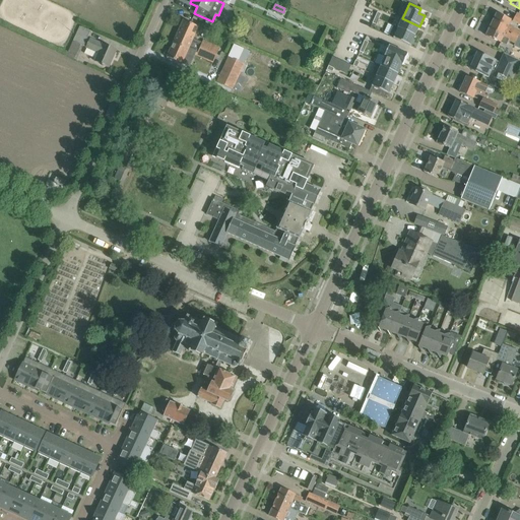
[(511,20),(506,18),(497,13),(491,24),(518,38),(519,33),(519,30),(509,25),(511,20)]
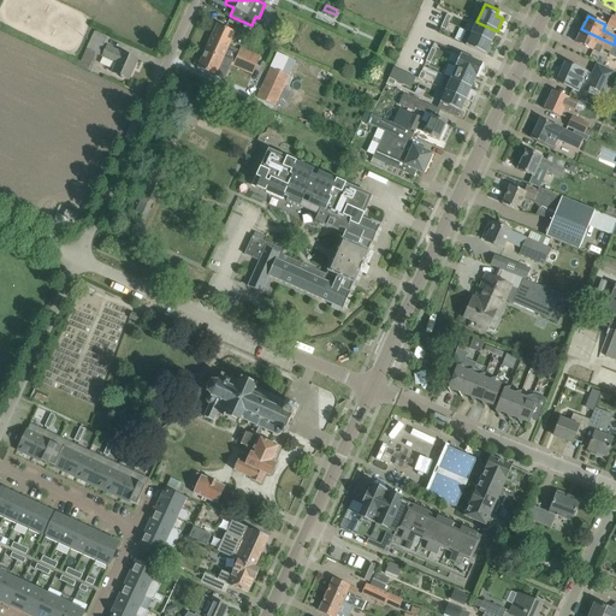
[(492,42),(497,31),(477,22),(472,34),(492,42)]
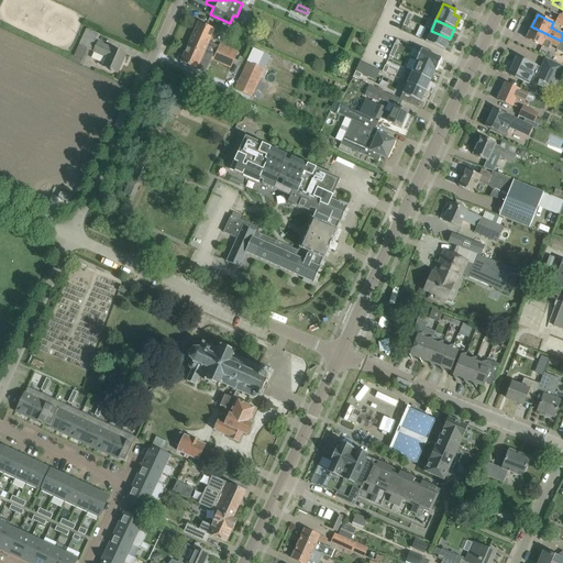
[(192,35),(188,46),(203,54),(213,58),(219,47),(209,42),(214,30),(209,26),(199,22),(192,35)]
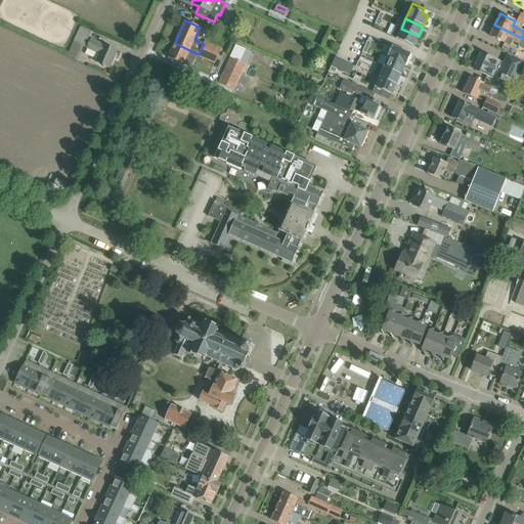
[(494,25),(489,36),(498,41),(504,43),(510,46),(513,41),(519,44),(519,45),(523,47),(523,39),(522,38),(494,25)]
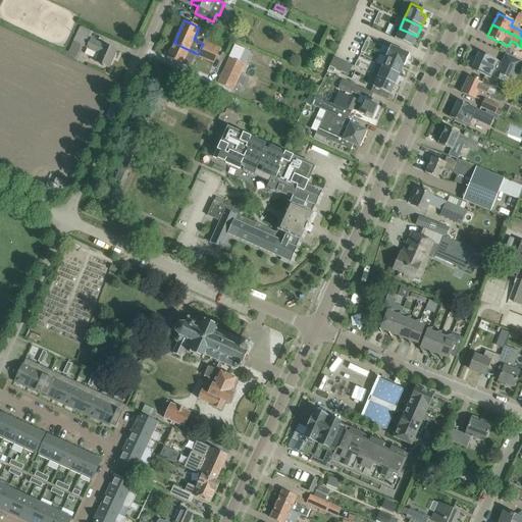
[(84,47),(91,32),(80,27),(66,56),(76,61),(83,47),(84,47)]
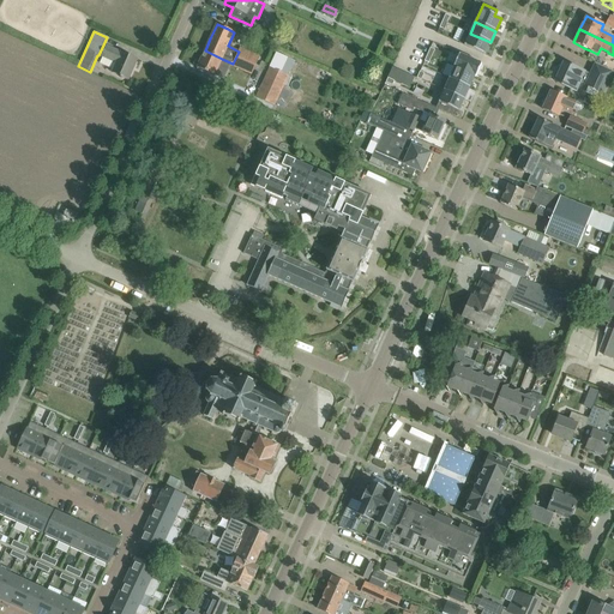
[(491,42),(470,34),(464,31),(459,43),(485,55),(491,42)]
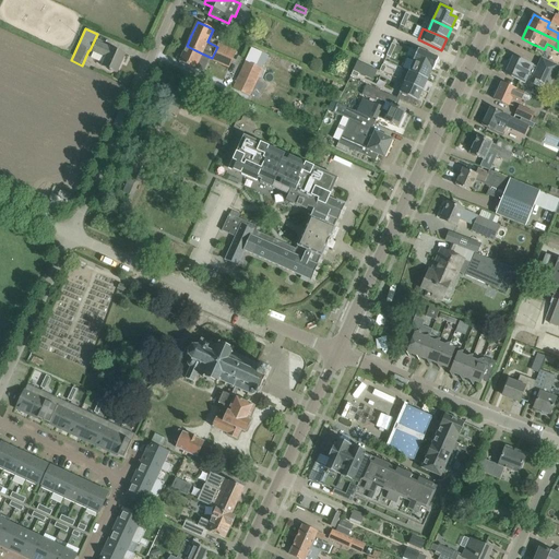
[(125,55),(115,50),(110,48),(97,43),(93,51),(106,58),(102,67),(110,70),(109,71),(111,71),(117,73),(125,55)]
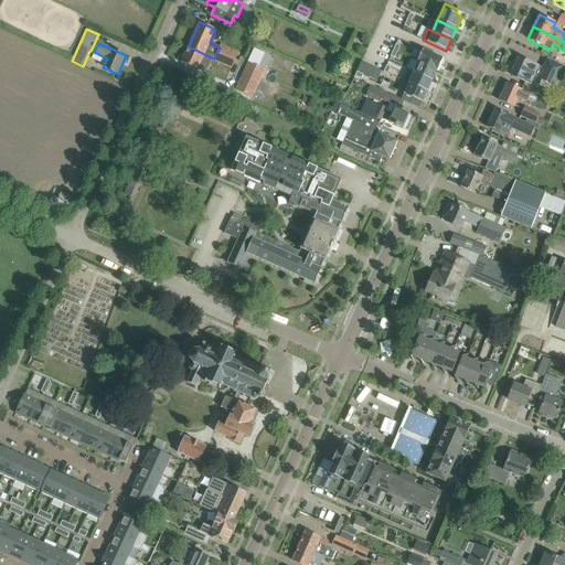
[(232,68),(238,52),(221,44),(220,48),(214,59),(213,61),(232,68)]
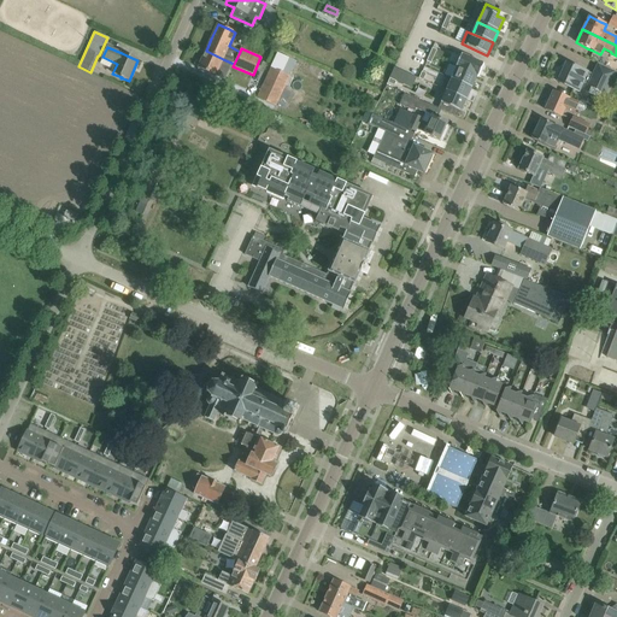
[(216,76),(223,59),(206,51),(198,69),(209,74),(216,76)]
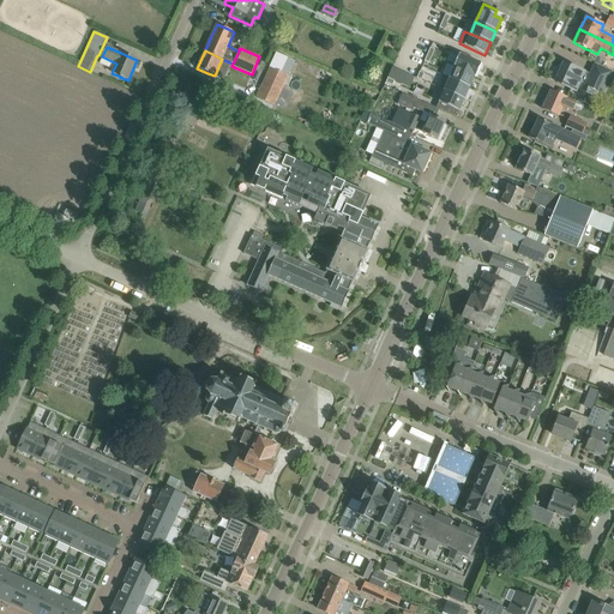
[(459,54),(453,66),(476,77),(482,64),(459,54)]
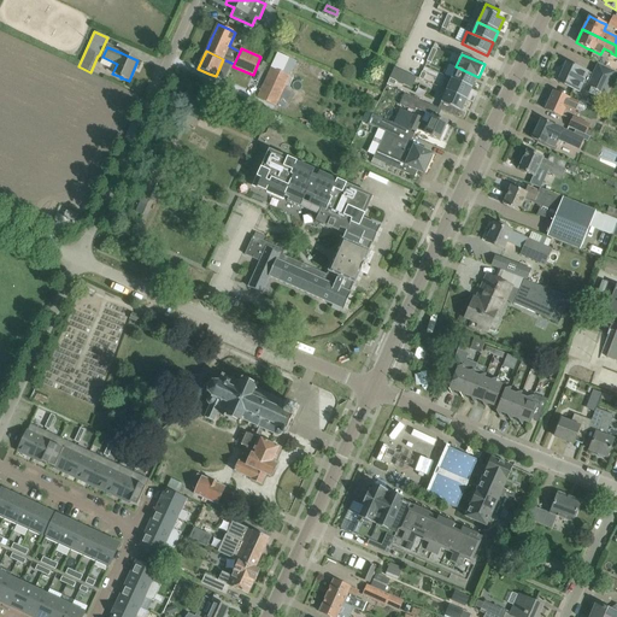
[(558,74),(556,78),(557,82),(558,82),(569,87),(580,92),(583,83),(587,84),(587,86),(600,93),(605,95),(616,74),(611,71),(600,66),(597,64),(592,75),(585,71),(580,69),(568,63),(563,74),(562,72),(558,74)]
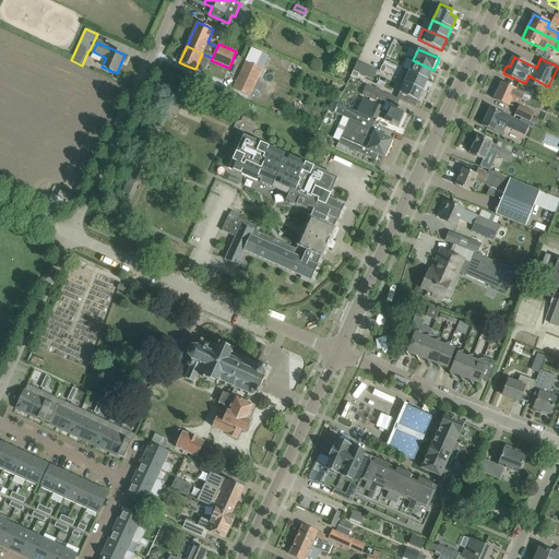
[(433,70),(413,60),(413,61),(414,61),(409,71),(428,80),(432,70),(433,70)]
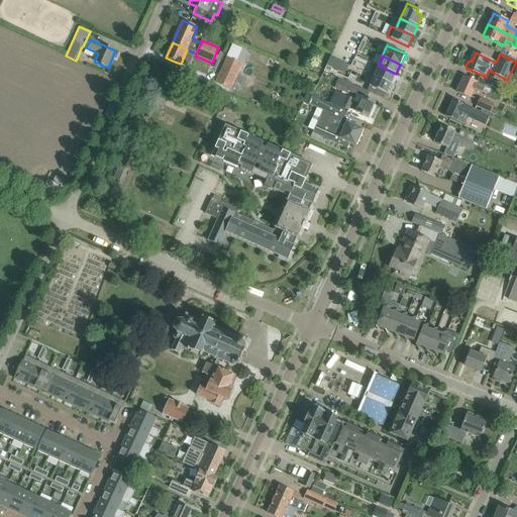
[(230,89),(242,63),(228,57),(216,83),(230,89)]
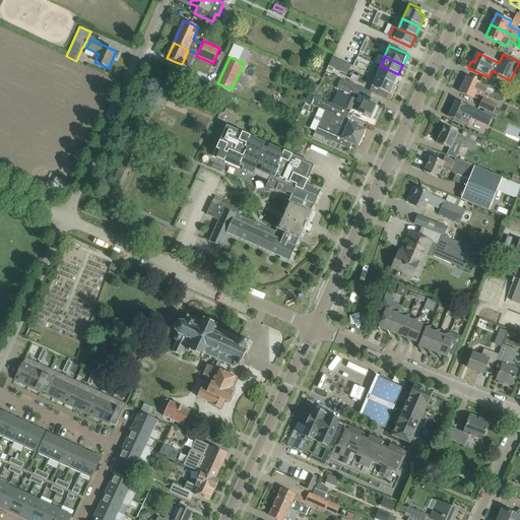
[(398,74),(381,66),(376,65),(372,74),(376,76),(393,84),(398,74)]
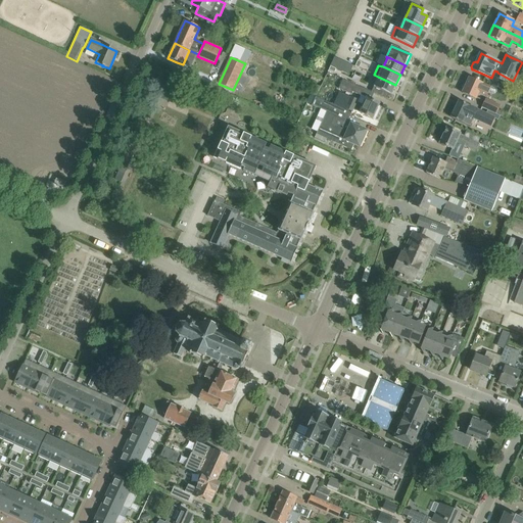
[(390,95),(395,85),(378,77),(372,92),(387,99),(389,94),(390,95)]
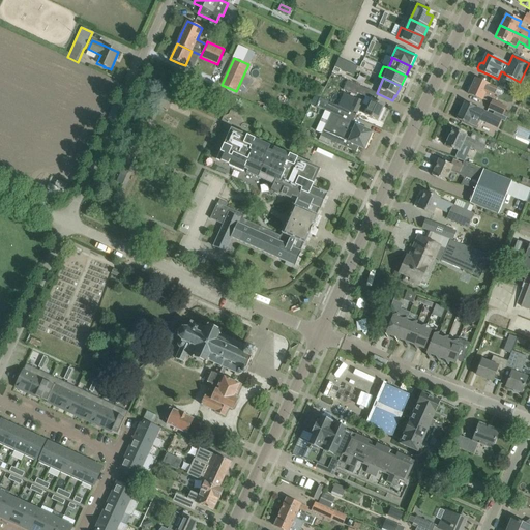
[(468,89),(468,90),(468,93),(469,93),(469,94),(478,98),(481,100),(484,94),(493,97),(495,94),(498,88),(489,85),(489,84),(486,83),(476,79),(472,86),(471,86),(469,87),(468,89)]
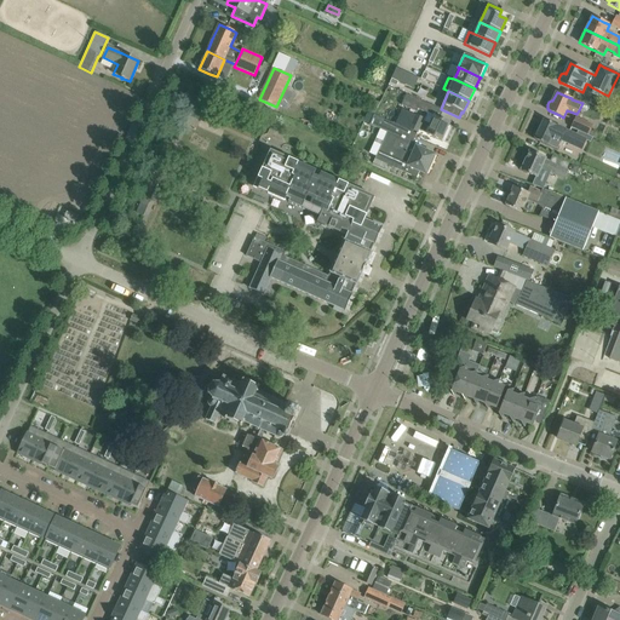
[(406,95),(401,105),(417,112),(418,109),(435,116),(438,108),(406,95)]
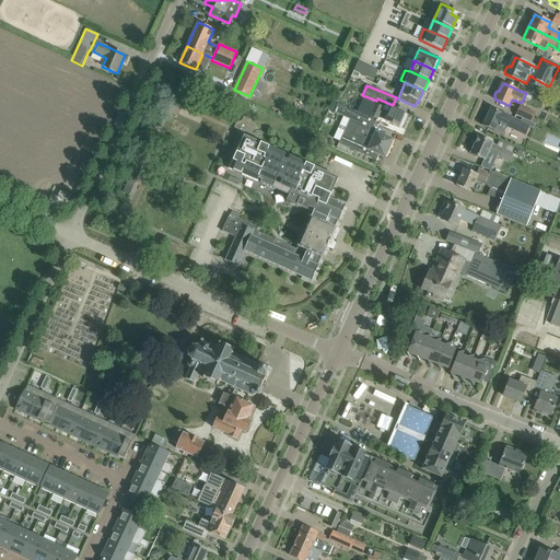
[(538,88),(535,95),(543,100),(546,92),(538,88)]
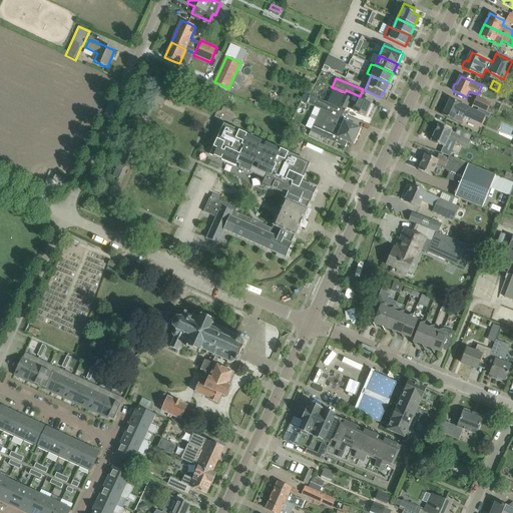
[(336,107),(324,101),(310,95),(306,103),(321,109),(311,132),(320,136),(336,143),(345,147),(347,142),(353,144),(360,128),(341,119),(345,111),(336,107)]
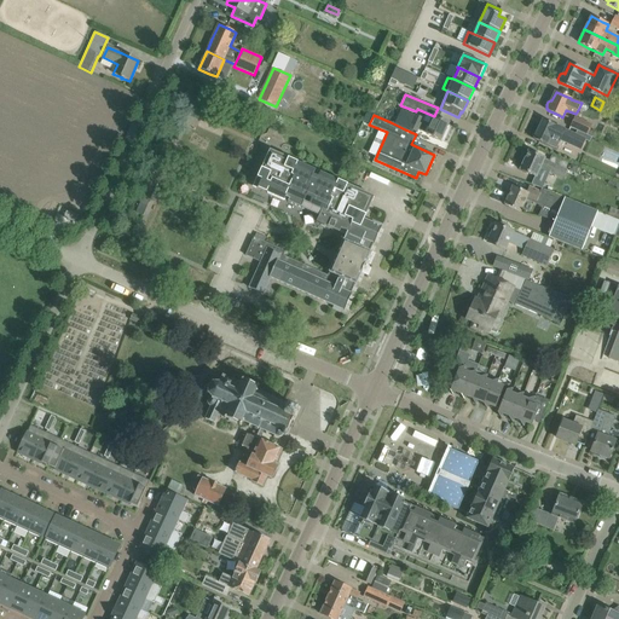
[(449,122),(438,117),(434,116),(429,123),(422,121),(423,119),(416,115),(409,128),(417,132),(417,129),(441,140),(449,122)]
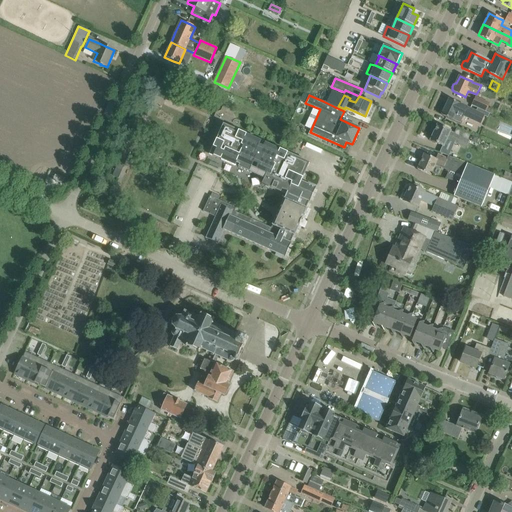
[(476,97),(472,106),(490,113),(494,115),(496,112),(488,108),(490,103),(476,97)]
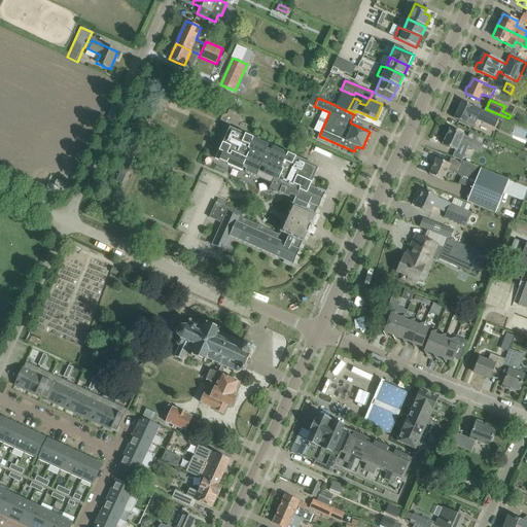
[(456,111),(453,116),(455,117),(455,118),(464,123),(465,124),(470,126),(473,127),(477,119),(495,128),(498,119),(502,121),(504,116),(486,109),(484,111),(480,109),(471,106),(462,102),(458,112),(456,111)]
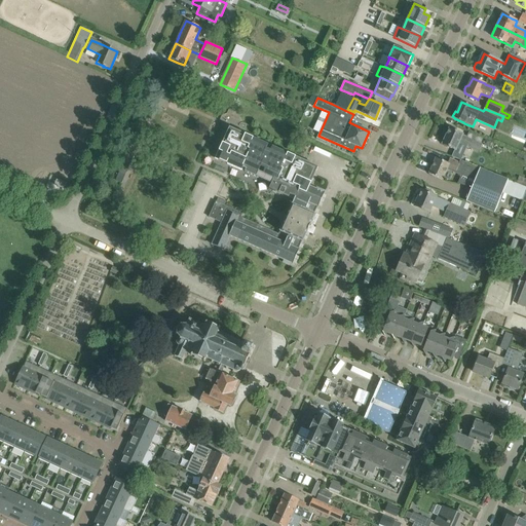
[(266,148),(267,145),(229,127),(216,159),(241,171),(242,167),(246,170),(245,172),(256,177),(260,167),(265,170),(261,179),(271,184),(269,189),(289,197),(290,195),(295,197),(278,234),(240,218),(242,214),(216,202),(209,217),(222,223),(212,245),(223,250),(229,236),(293,264),(325,193),(309,186),(312,180),(317,167),(272,147),(271,150),(266,148)]
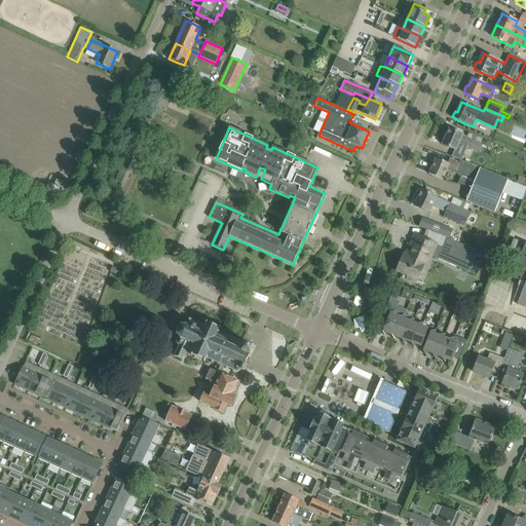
[(462,135),(458,133),(449,128),(442,144),(451,149),(455,150),(459,143),(470,148),(474,140),(462,136),(462,135)]
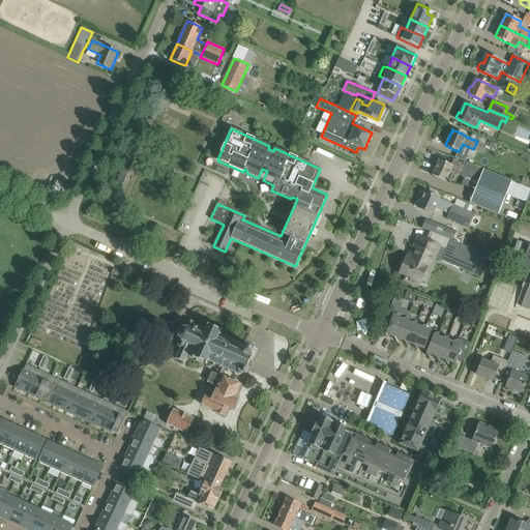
[(489,140),(487,146),(493,149),(496,143),(489,140)]
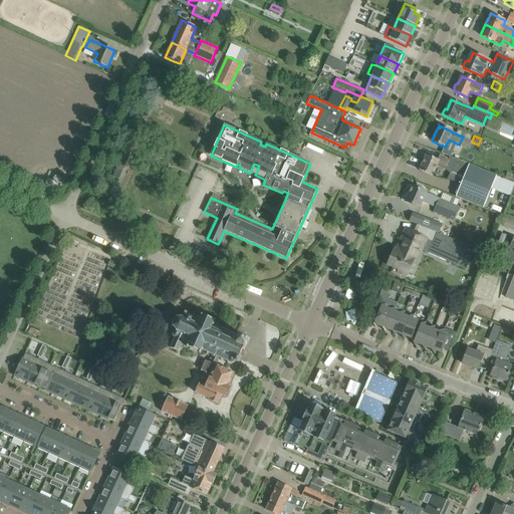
[(113,176),(119,179),(131,153),(123,150),(116,168),(117,168),(113,176)]
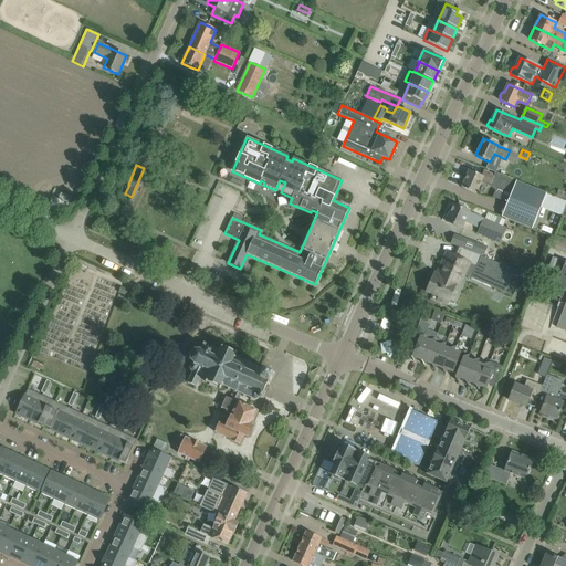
[(547,194),(505,177),(495,173),(494,176),(484,171),(482,176),(469,170),(461,187),(472,192),(477,194),(481,182),(511,195),(502,217),(532,230),(547,194)]
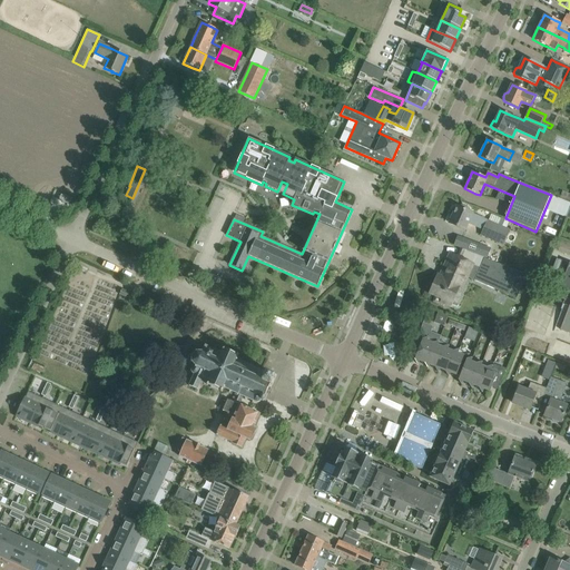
[(569,194),(562,192),(559,198),(569,203),(569,194)]
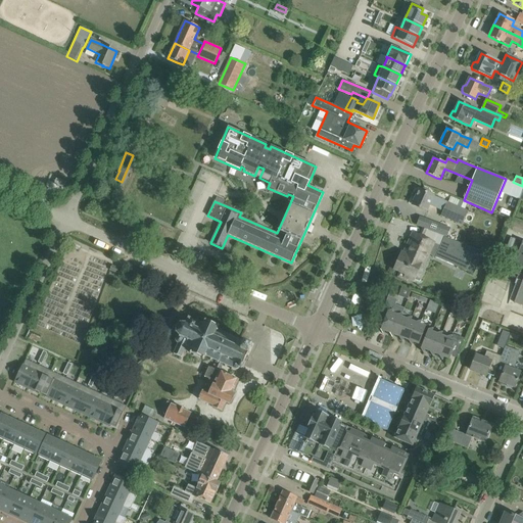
[(439,207),(442,200),(433,196),(428,194),(419,190),(412,205),(426,211),(430,202),(439,207)]
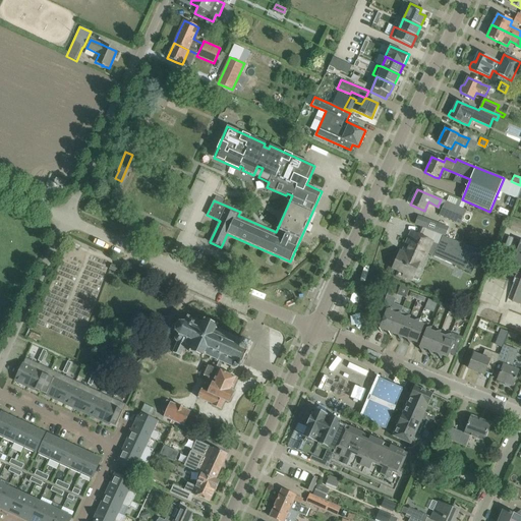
[(441,210),(441,211),(452,216),(450,220),(460,224),(462,221),(466,212),(466,211),(462,209),(447,201),(445,200),(443,206),(441,210)]
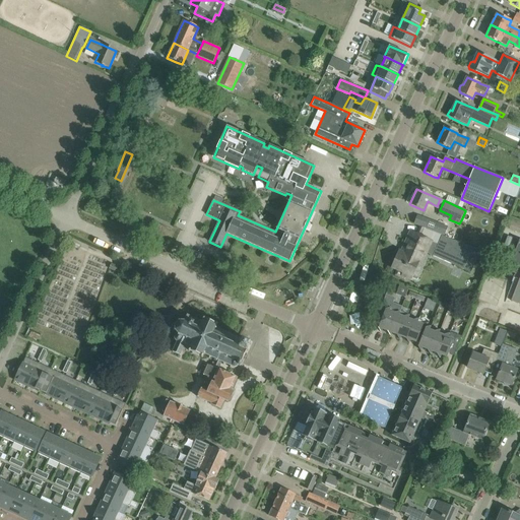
[(418,225),(444,236),(447,228),(421,217),(418,225)]
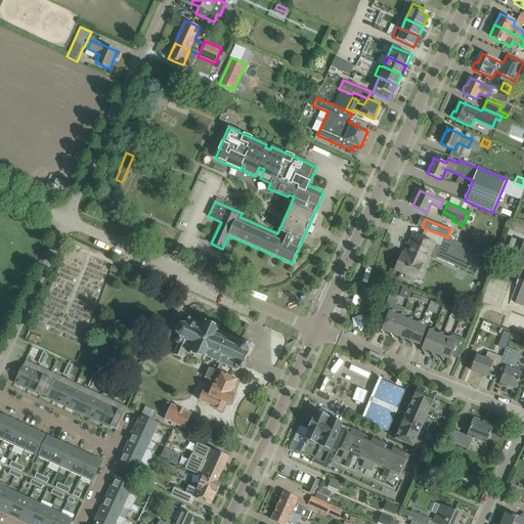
[(445,237),(427,230),(424,229),(421,236),(413,233),(410,243),(413,244),(407,256),(402,253),(395,270),(400,272),(398,277),(404,280),(405,278),(415,282),(422,266),(425,268),(431,255),(436,258),(467,271),(475,274),(484,253),(477,250),(445,237)]
